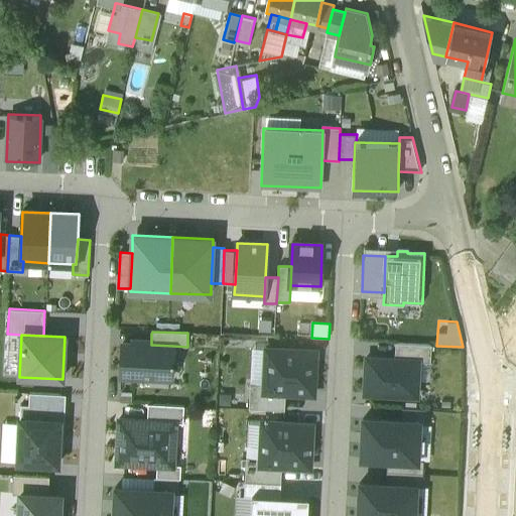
[(171,379),(172,346),(151,345),(122,344),(121,377),(139,378),(171,379)]
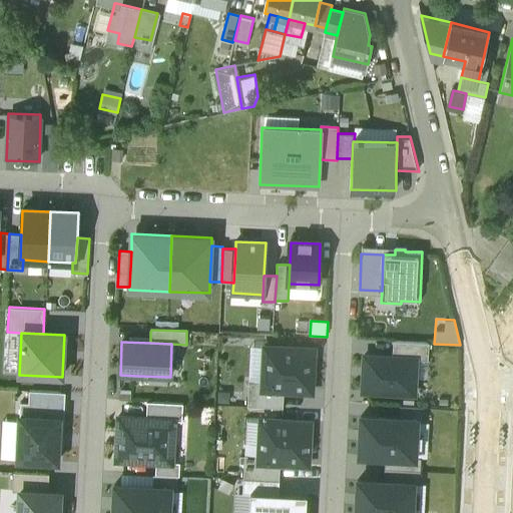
[(416,358),(416,360),(428,361),(429,343),(393,342),(392,357),(416,358)]
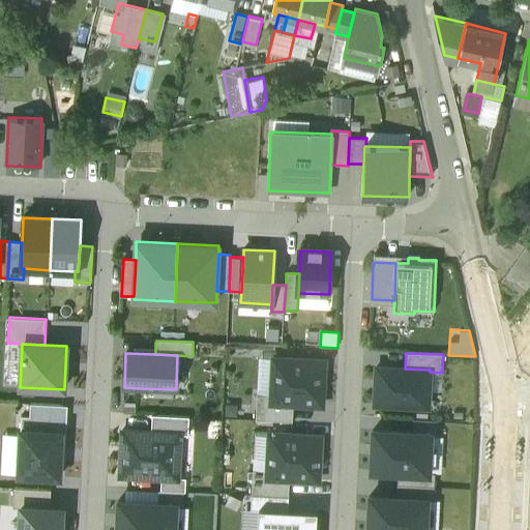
[(325,361),(272,358),(270,396),(270,404),(293,405),(322,407),(325,361)]
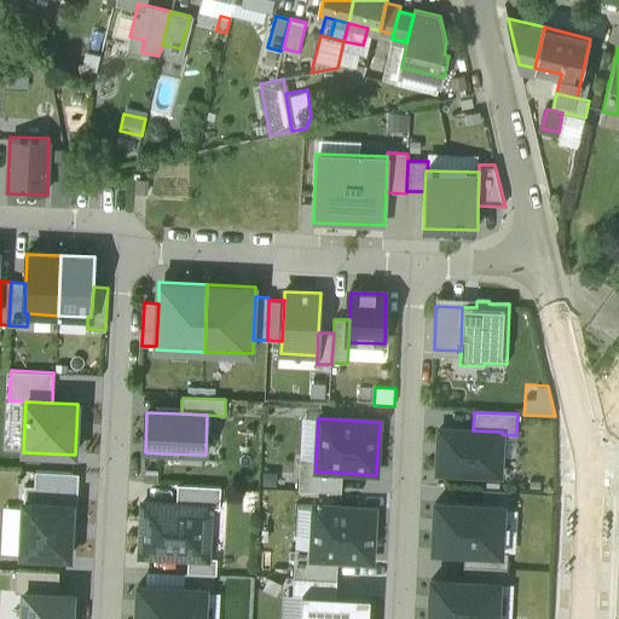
[(473,431),(440,429),(439,474),(501,476),(502,434),(502,432),(473,431)]
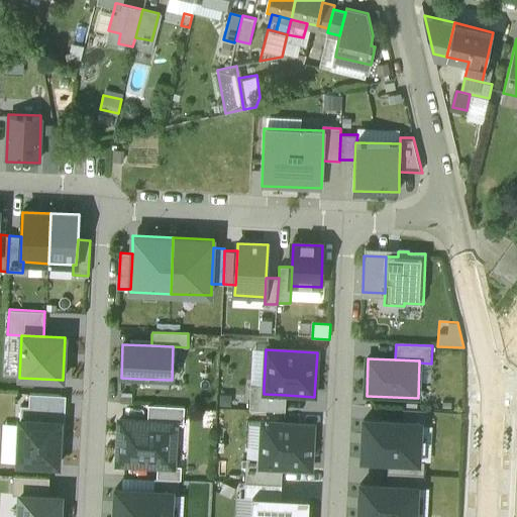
[(172,380),(139,379),(139,390),(172,391),(172,380)]
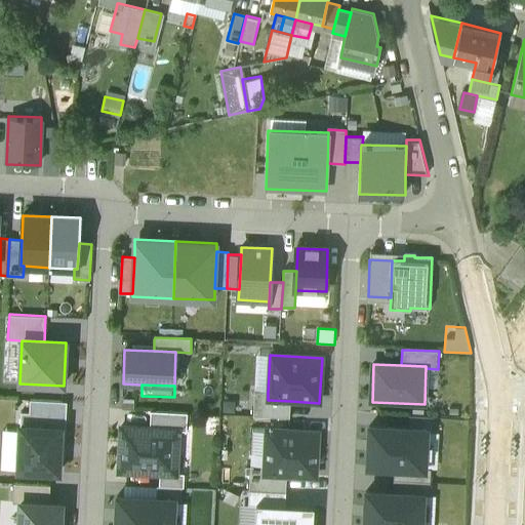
[(290,418),(290,401),(268,400),(268,393),(254,392),(252,416),(290,418)]
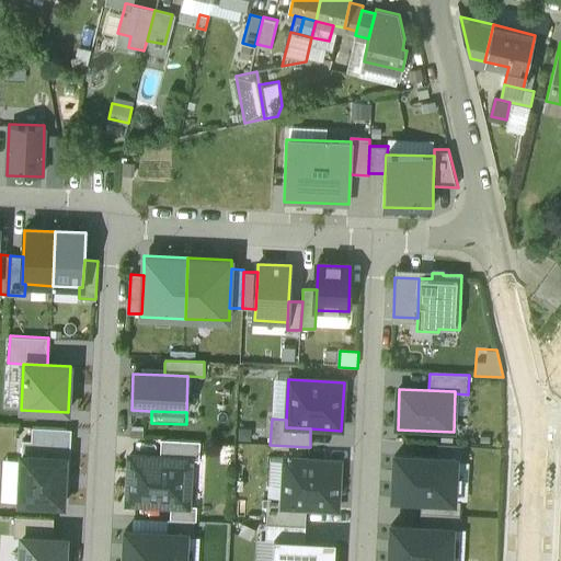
[(67,430),(33,427),(32,441),(22,441),(22,455),(66,458),(67,430)]
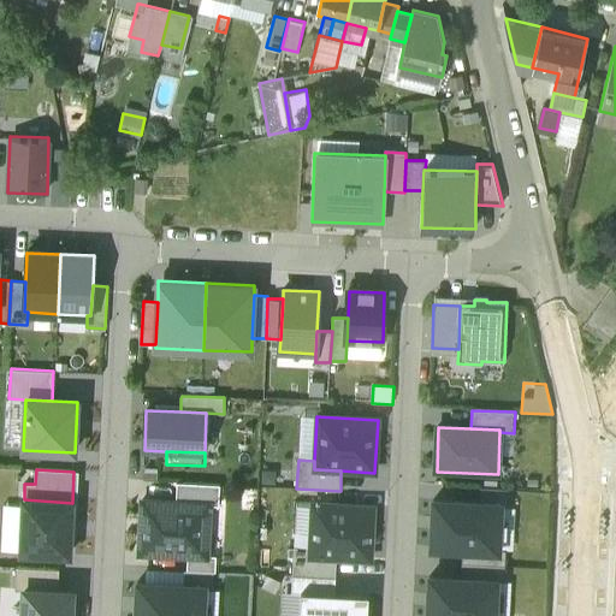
[(178,483),(177,502),(209,504),(209,505),(219,505),(220,484),(178,483)]
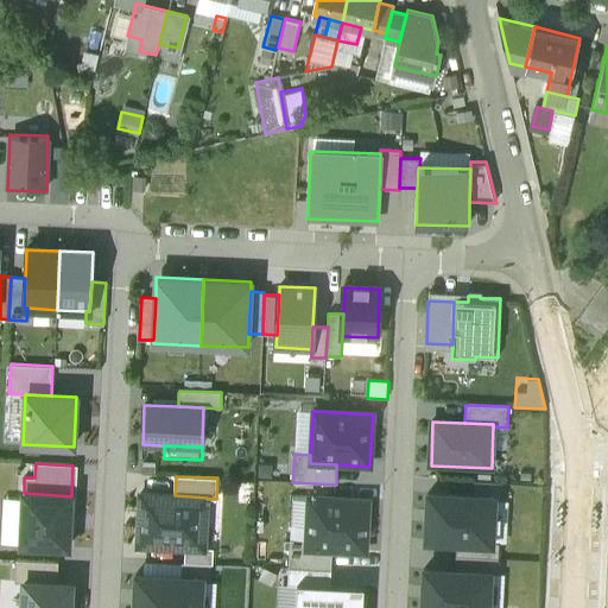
[(501,482),(474,481),(473,495),(494,496),(494,500),(501,500),(501,482)]
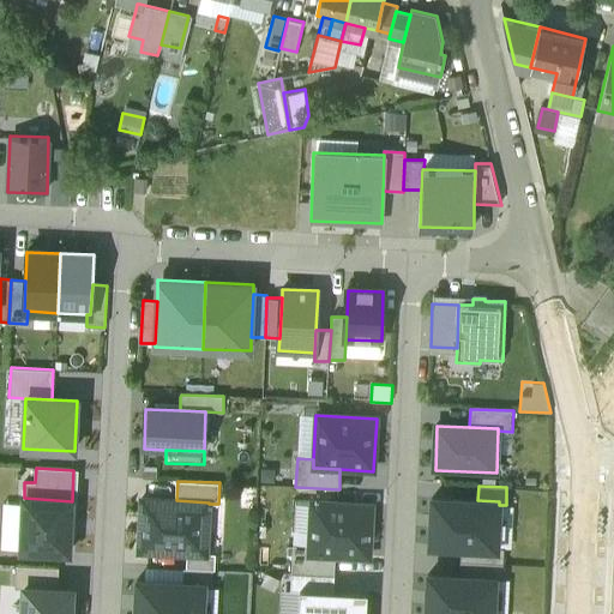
[(72,501),(24,498),(20,551),(68,553),(72,501)]
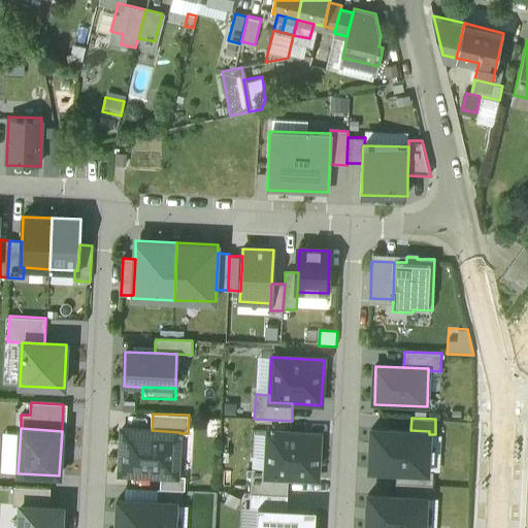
[(152,430),(123,429),(121,473),(161,475),(177,476),(179,433),(179,432),(152,430)]
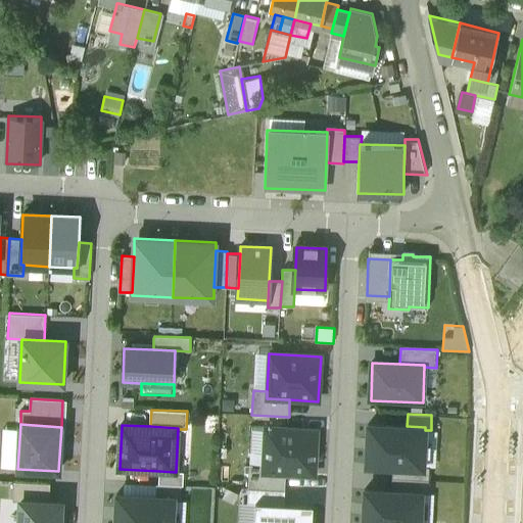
[(407,426),(369,425),(366,465),(392,466),(423,467),(425,430),(425,427),(407,426)]
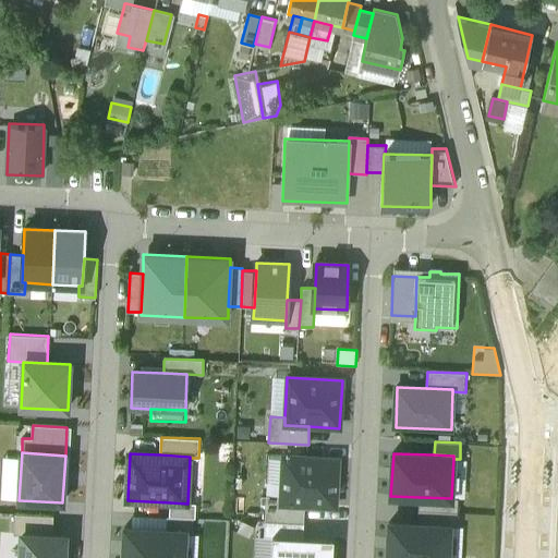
[(337,457),(281,456),(280,494),(280,505),(305,505),(336,506),(337,457)]
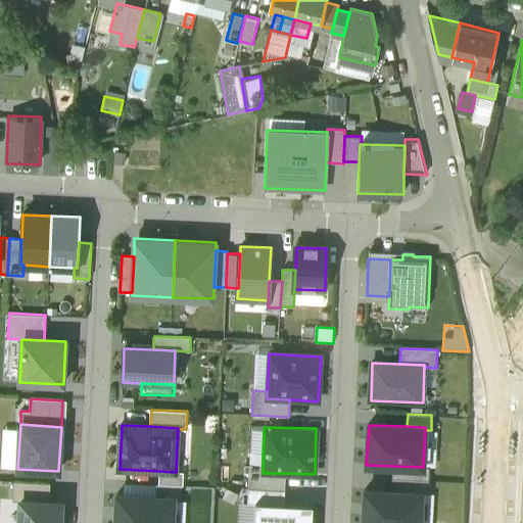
[(285,489),(286,473),(263,473),(263,463),(248,463),(248,487),(285,489)]
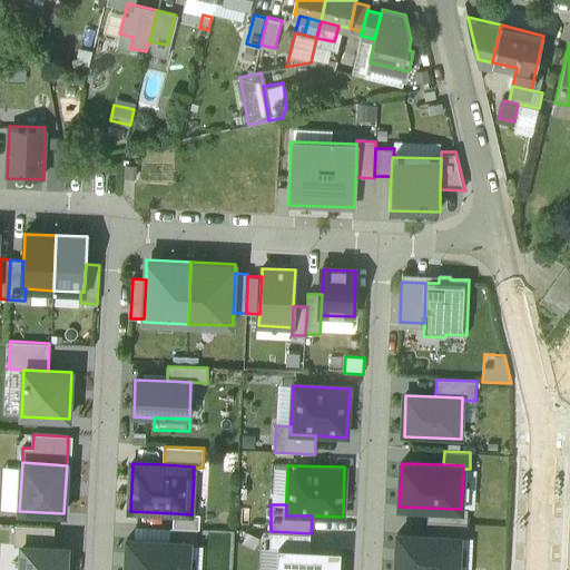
[(468,509),(461,509),(428,508),(428,521),(467,523),(468,509)]
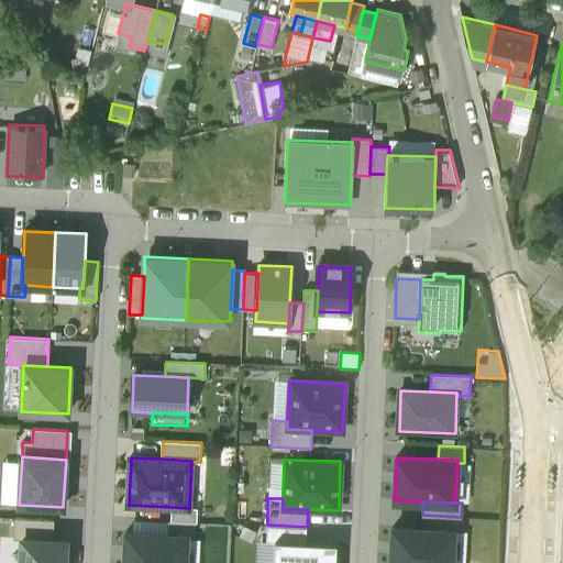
[(197,508),(189,508),(172,507),(170,521),(195,521),(196,521),(197,508)]
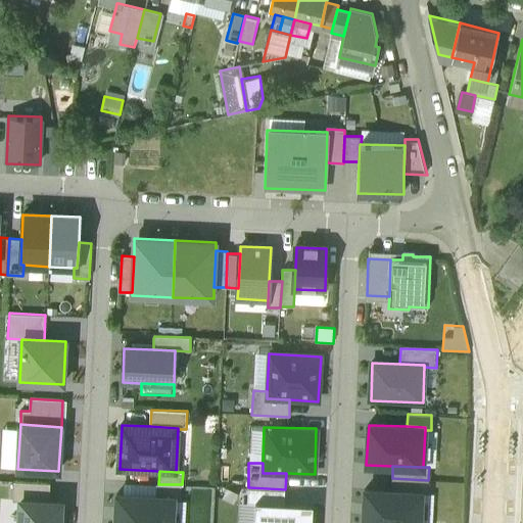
[(428,480),(392,478),(391,490),(422,491),(422,493),(428,493),(428,480)]
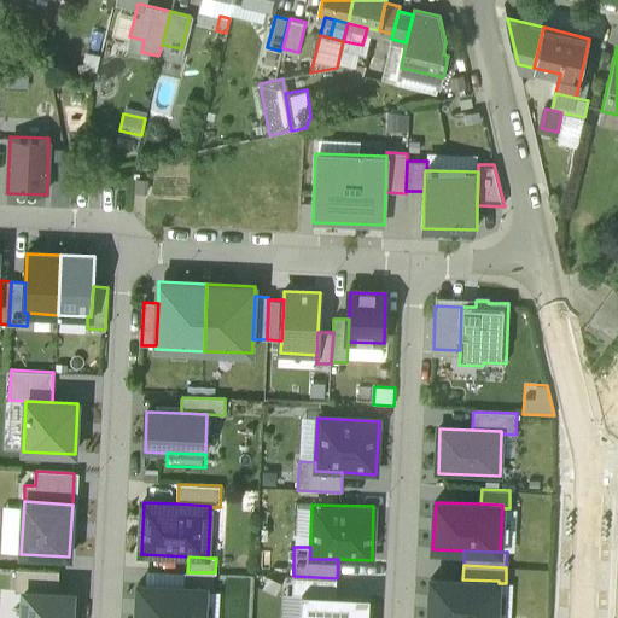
[(59,571),(16,569),(15,590),(22,592),(58,593),(59,571)]
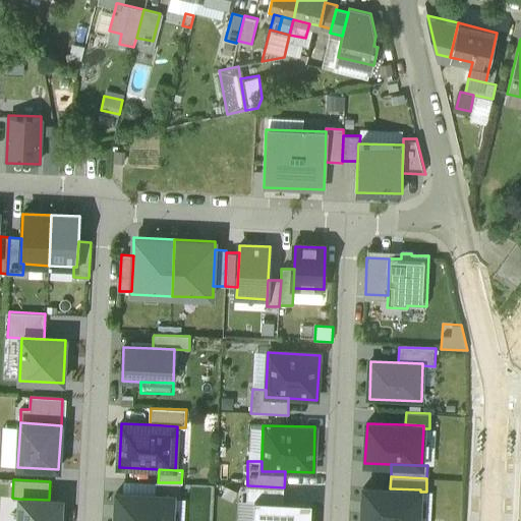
[(180,482),(158,482),(156,481),(156,494),(173,495),(173,499),(179,499),(180,482)]
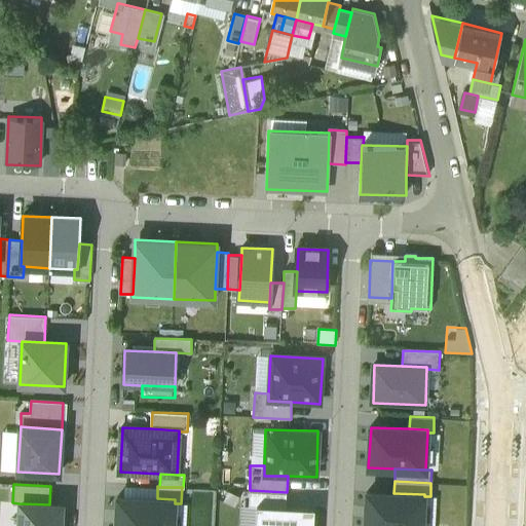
[(287,492),(250,490),(249,505),(256,505),(287,506),(288,492),(287,492)]
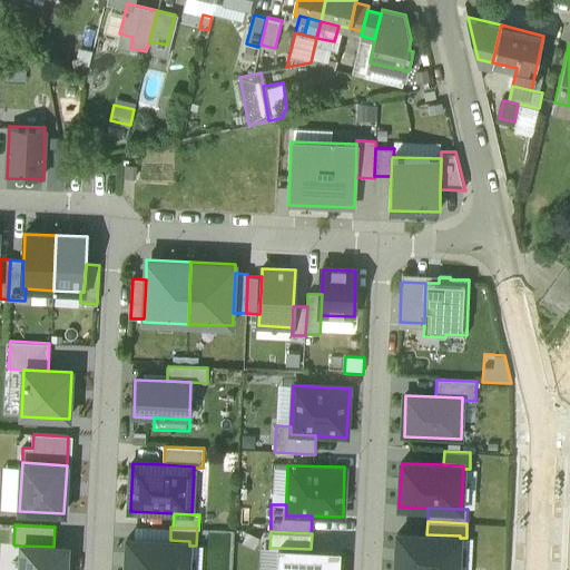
[(426,534),(397,533),(395,569),(458,569),(460,538),(460,536),(426,534)]
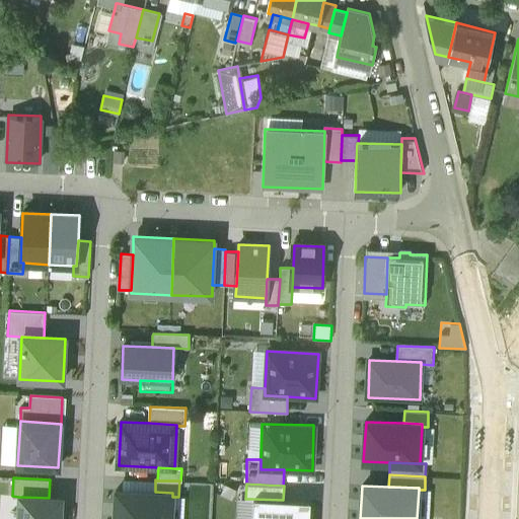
[(155,492),(116,491),(115,518),(171,518),(172,497),(172,493),(155,492)]
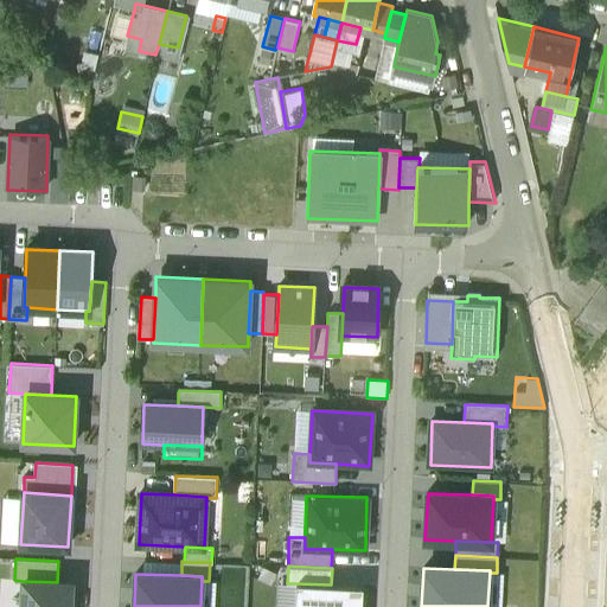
[(71,606),(74,583),(57,582),(21,581),(20,606),(71,606)]
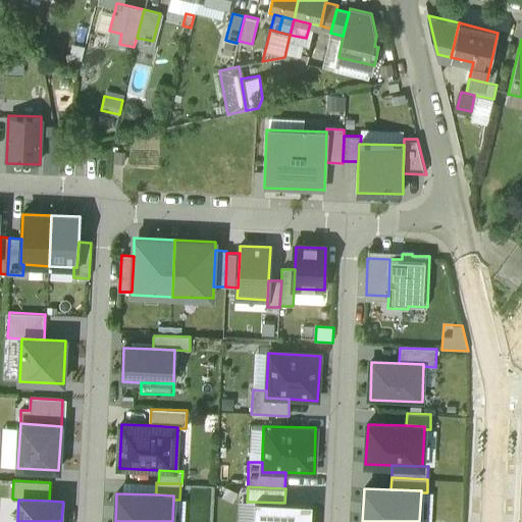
[(284,503),(254,502),(253,521),(309,521),(310,504),(284,503)]
